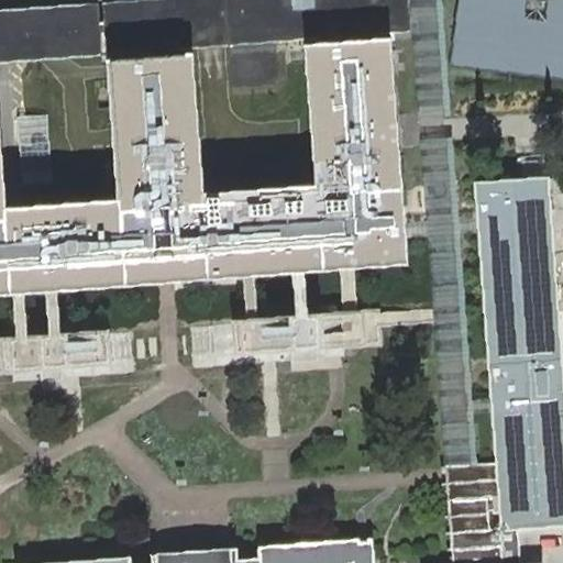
[(0,293),(167,282),(405,264),(403,239),(401,221),(400,205),(396,154),(388,40),(350,42),(350,35),(386,32),(383,0),(222,0),(228,46),(231,88),(279,84),(275,43),(315,39),(316,44),(304,45),(313,186),(201,194),(190,54),(154,56),(142,57),(107,62),(117,199),(4,209),(0,151),(0,293)]
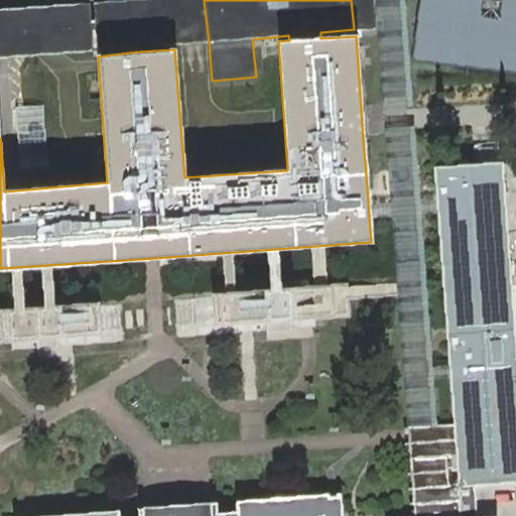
[(127,0),(94,3),(95,9),(95,21),(96,30),(98,50),(130,48),(141,47),(209,42),(204,0),(127,0)]
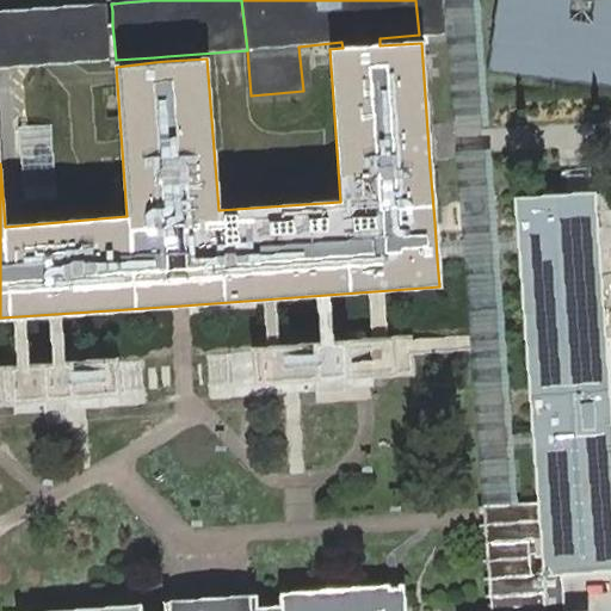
[(473,0),(444,0),(462,239),(463,255),(486,518),(489,579),(507,578),(544,574),(538,503),(513,505),(510,451),(507,434),(493,253),(491,236),(483,131),(481,100),(473,0)]
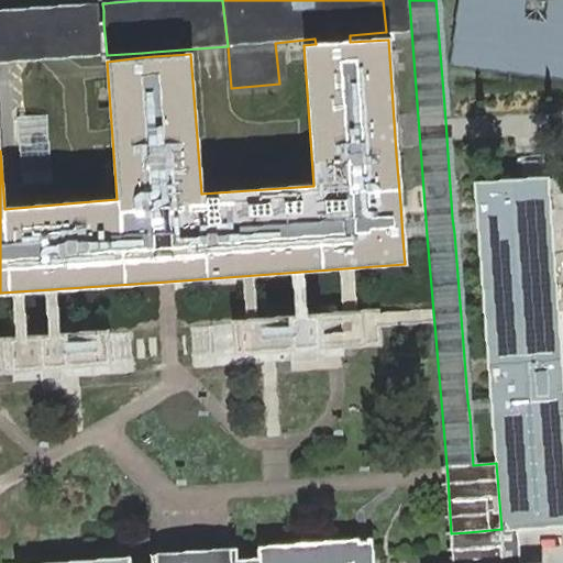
[(562,0),(457,0),(451,57),(450,66),(452,66),(562,79),(562,0)]
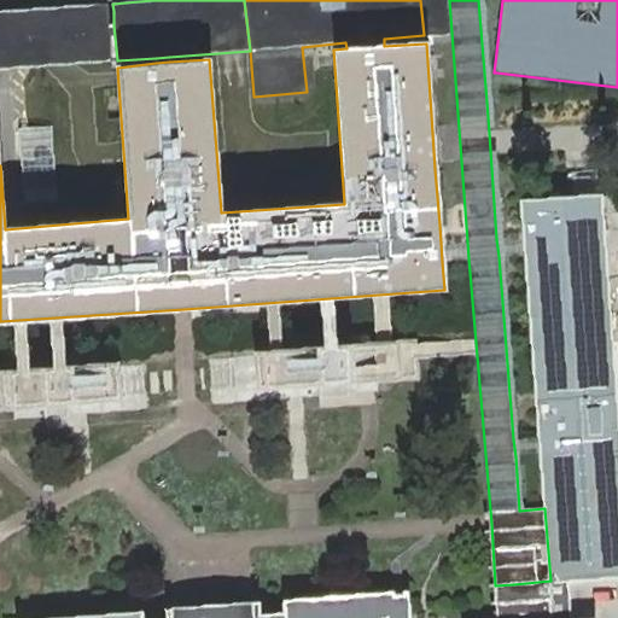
[(109,12),(108,4),(97,5),(0,11),(0,69),(112,62),(110,36),(110,25),(109,12)]
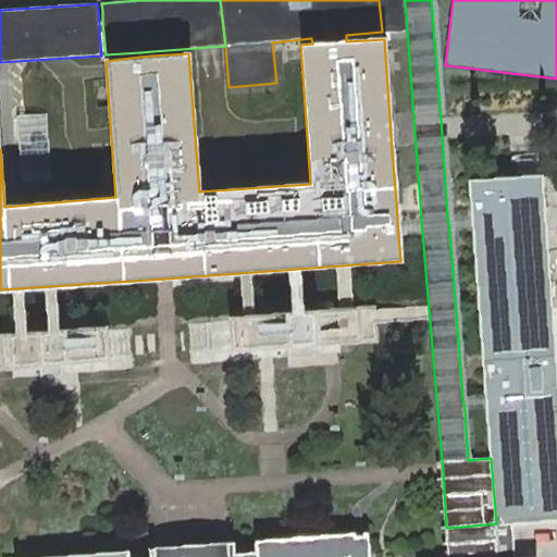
[(398,151),(392,152),(396,202),(401,201),(398,151)]
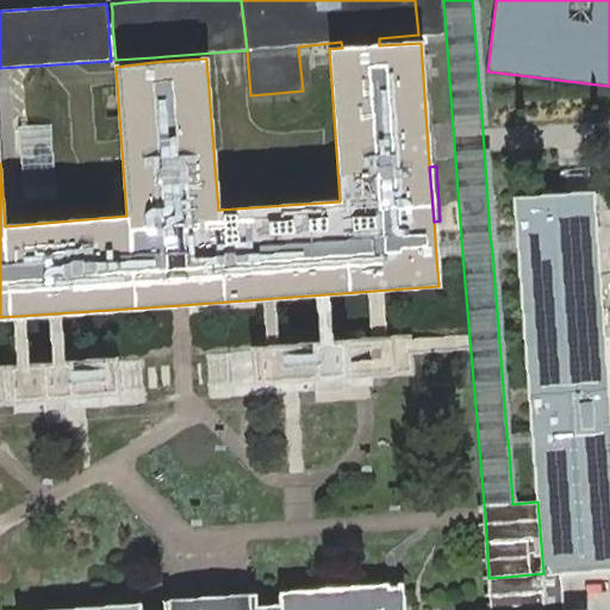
[(537,502),(543,573),(609,567),(609,424),(603,337),(598,272),(592,191),(514,197),(517,234),(518,250),(533,433),(534,449),(537,502)]
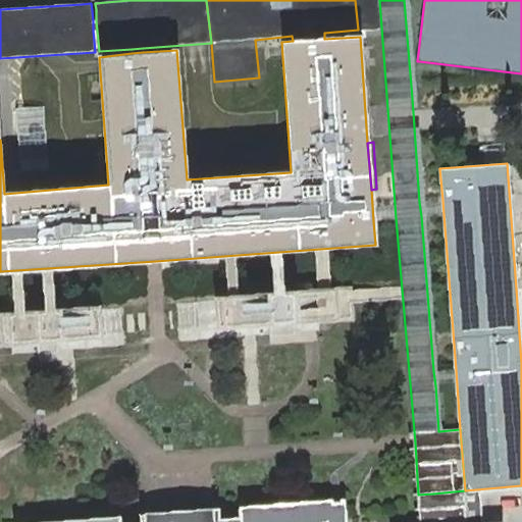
[(442,200),(419,202),(421,216),(444,214),(442,200)]
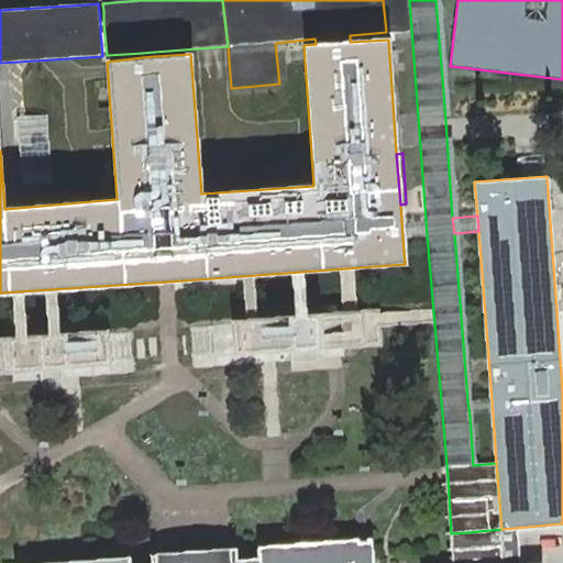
[(427,235),(426,220),(401,221),(403,239),(427,235)]
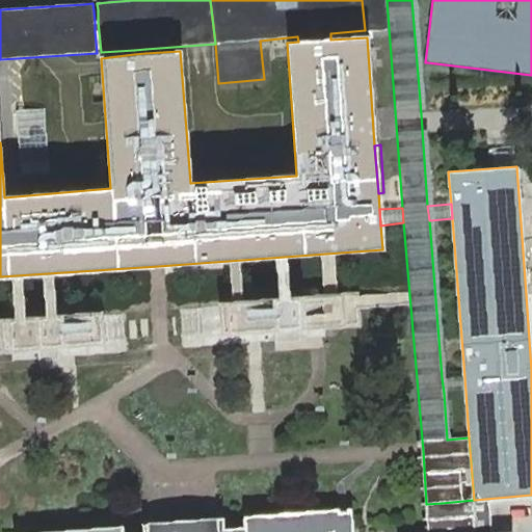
[(442,378),(444,393),(466,392),(464,377),(442,378)]
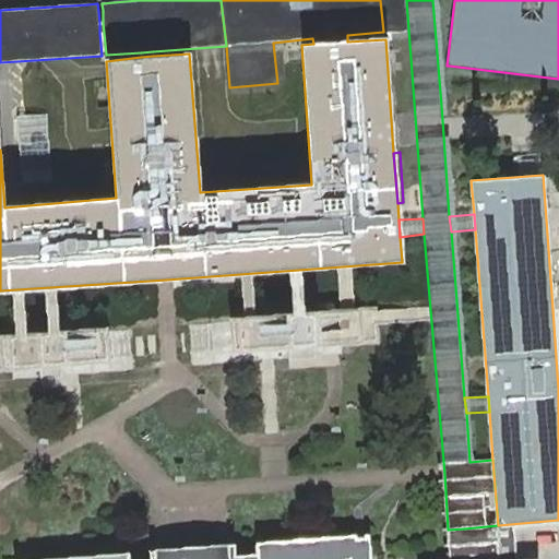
[(528,558),(513,558),(501,558),(498,525),(464,528),(448,530),(450,558),(528,558)]
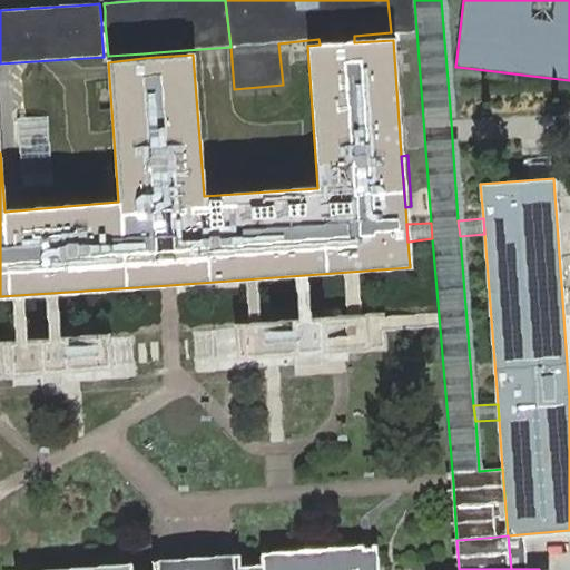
[(241,557),(234,557),(235,569),(380,569),(379,546),(263,554),(264,566),(242,568),(241,557)]
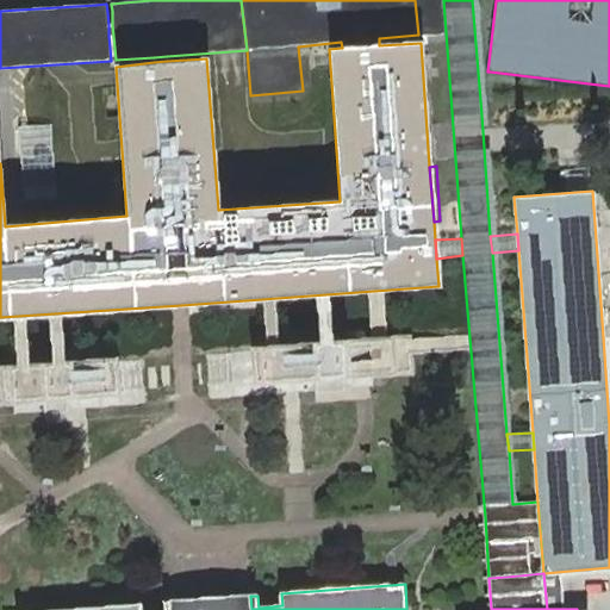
[(170,609),(251,609),(250,596),(224,597),(209,598),(193,599),(170,602),(170,609)]
